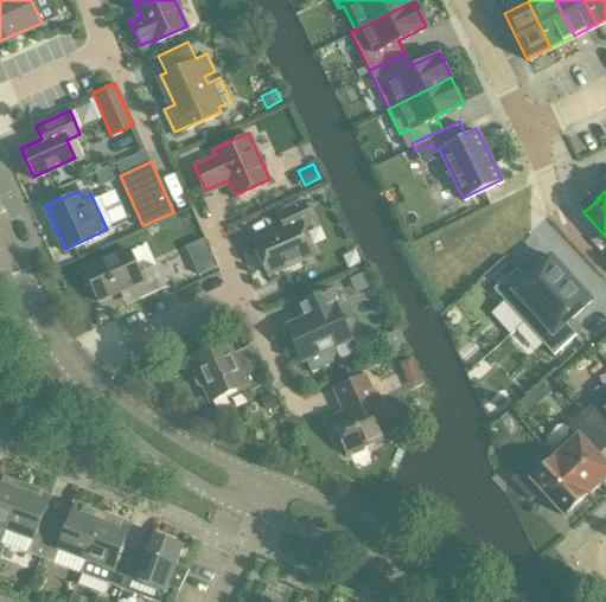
[(268,273),(316,251),(303,223),(312,218),(304,199),(278,211),(282,224),(253,237),(268,273)]
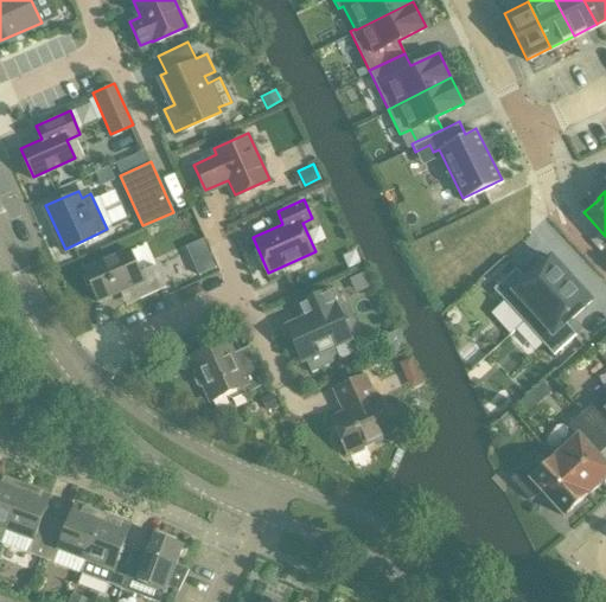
[(139,295),(165,285),(155,262),(140,269),(129,245),(83,266),(97,299),(134,282),(139,295)]
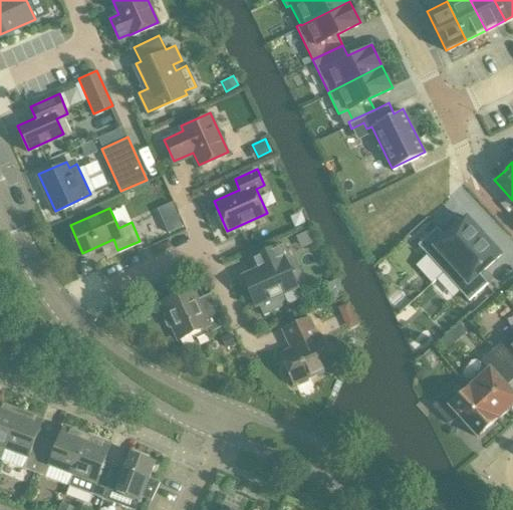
[(182,225),(177,214),(163,220),(168,232),(182,225)]
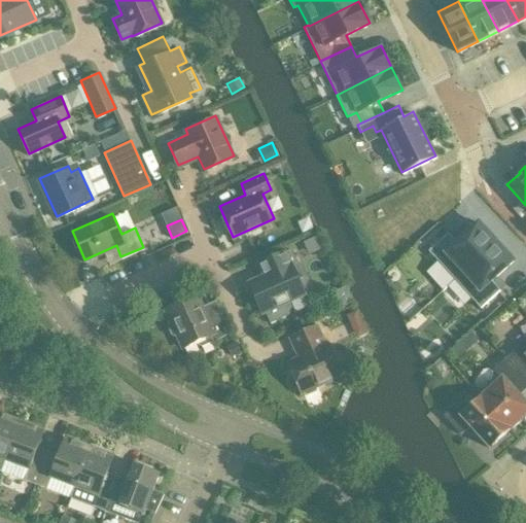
[(454,279),(495,241),(478,222),(456,242),(447,233),(428,250),(454,279)]
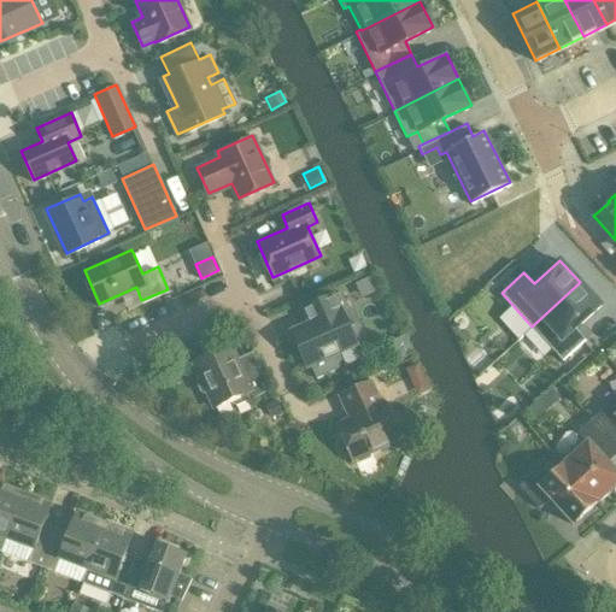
[(600,304),(580,282),(532,327),(563,359),(585,339),(575,328),(600,304)]
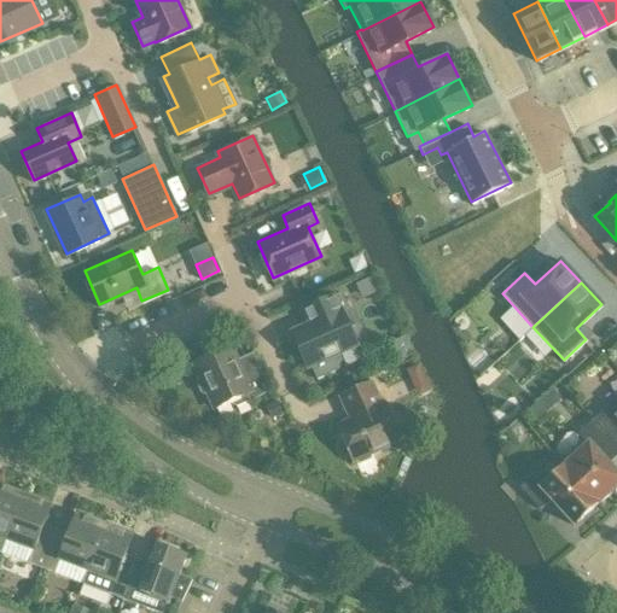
[(339,358),(337,351),(358,342),(342,308),(348,305),(341,290),(312,303),(319,317),(291,330),(313,378),(336,367),(339,358)]
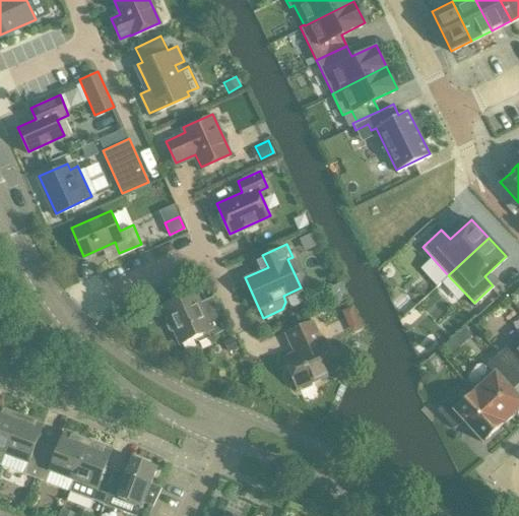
[(199,340),(226,327),(214,301),(204,305),(200,304),(194,291),(164,304),(169,316),(167,317),(166,321),(169,329),(173,330),(176,329),(181,341),(194,335),(195,338),(199,340)]
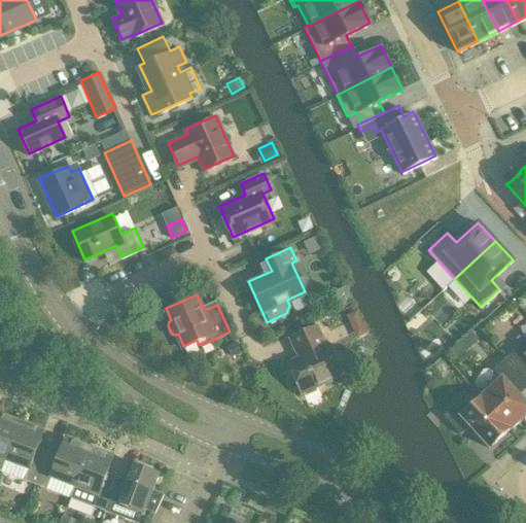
[(356,309),(346,313),(349,319),(350,319),(353,321),(354,320),(358,319),(360,318),(356,309)]
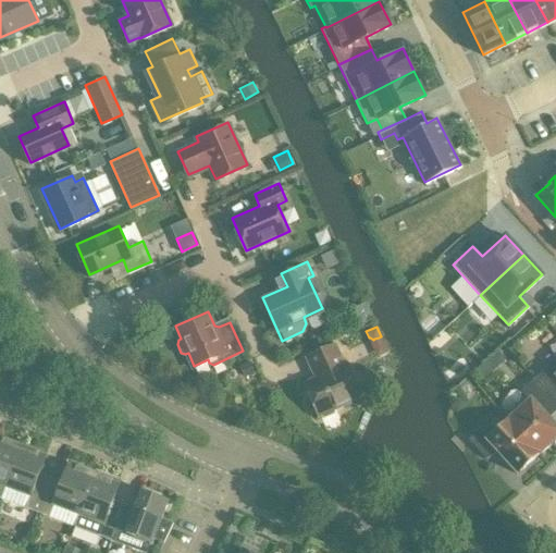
[(347,363),(344,364),(334,342),(307,355),(316,376),(304,382),(318,414),(320,413),(323,415),(334,410),(334,406),(361,394),(347,363)]
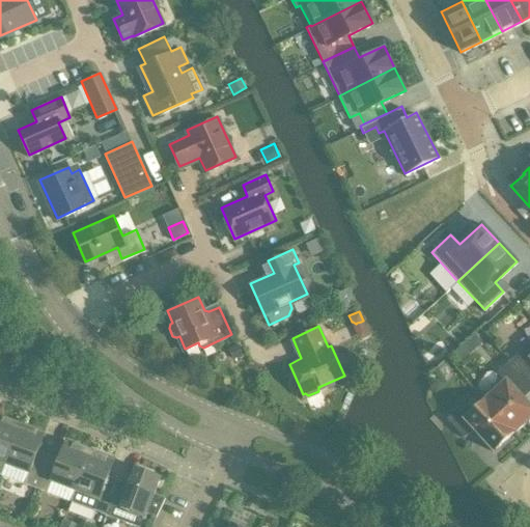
[(529,341),(529,340),(508,359),(529,382),(529,381),(529,341)]
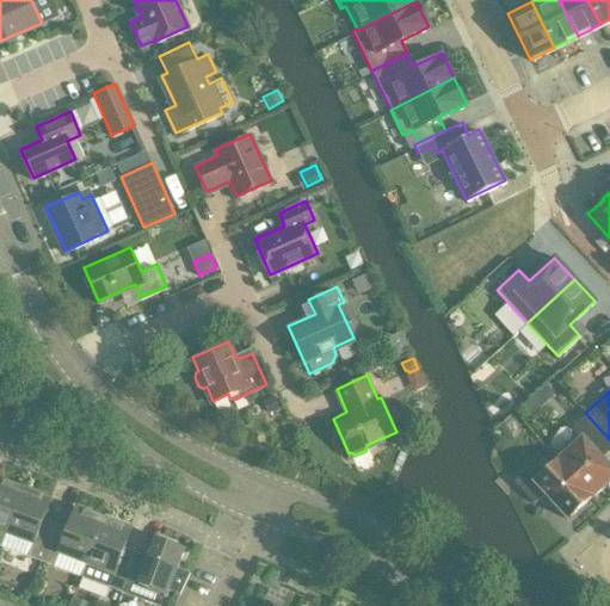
[(530,395),(521,403),(530,414),(540,406),(530,395)]
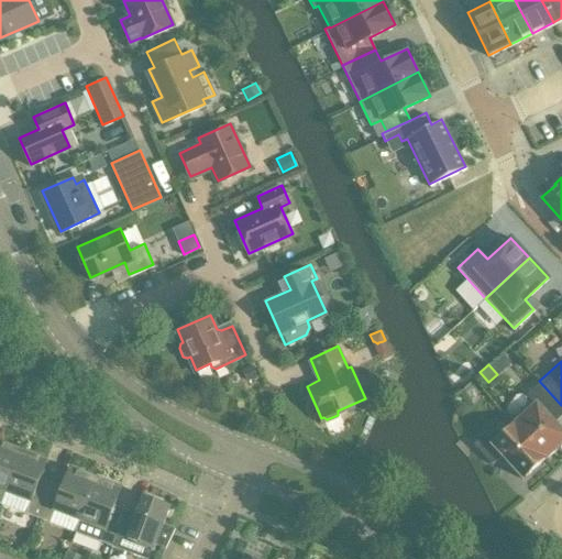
[(525,394),(530,399),(509,418),(544,457),(561,439),(561,431),(549,417),(561,405),(539,381),(525,394)]
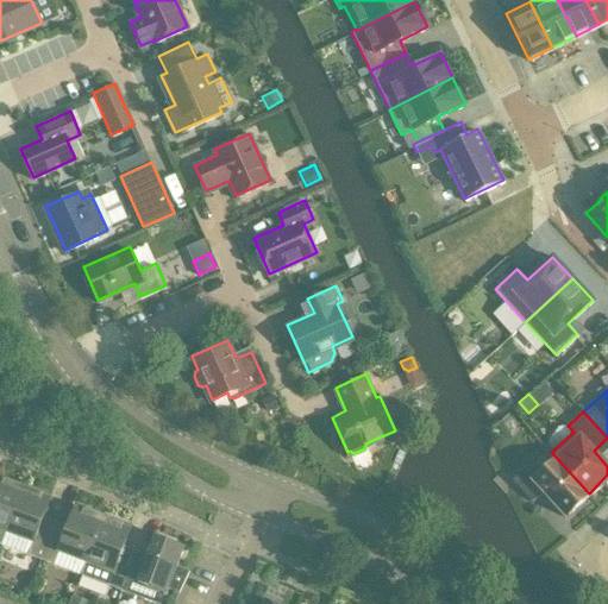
[(532,477),(522,467),(512,478),(531,499),(541,490),(565,515),(589,494),(551,452),(551,453),(555,458),(532,477)]
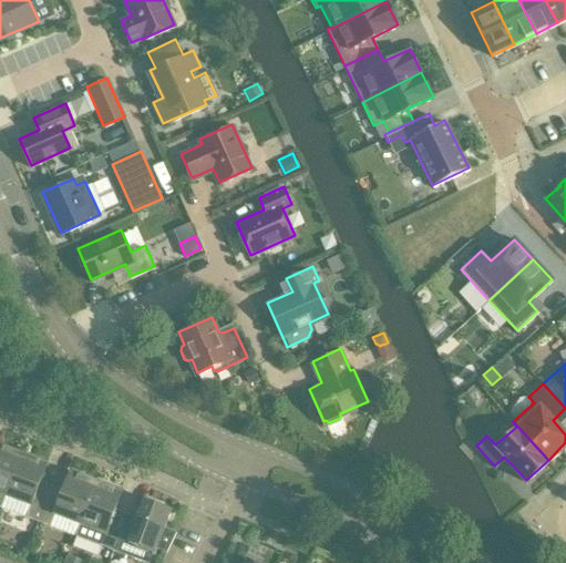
[(0,505),(1,507),(22,450),(4,443),(3,447),(0,446),(0,505)]
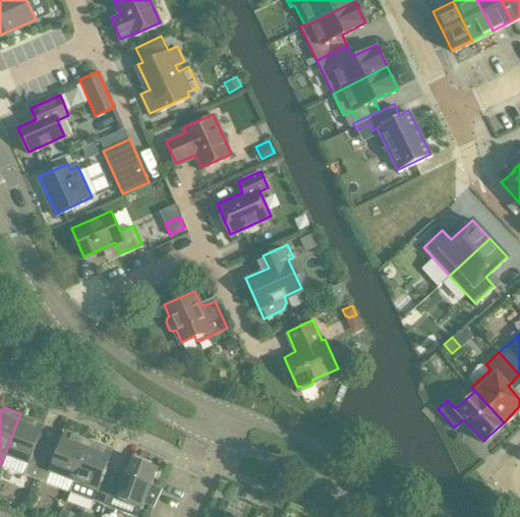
[(35,477),(45,451),(35,447),(43,425),(36,422),(37,419),(20,413),(1,465),(35,477)]
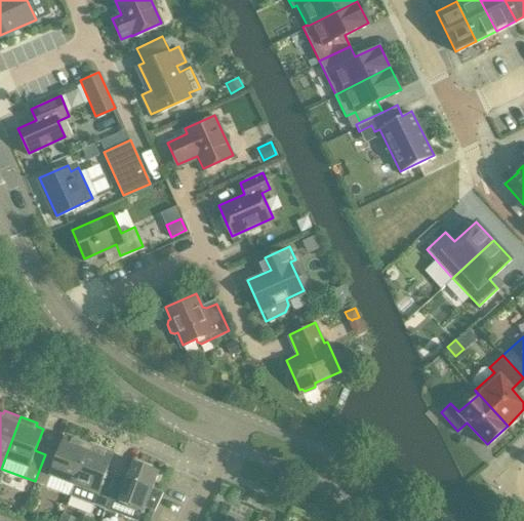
[(45,454),(35,481),(70,494),(89,442),(73,436),(72,439),(65,437),(56,458),(45,454)]
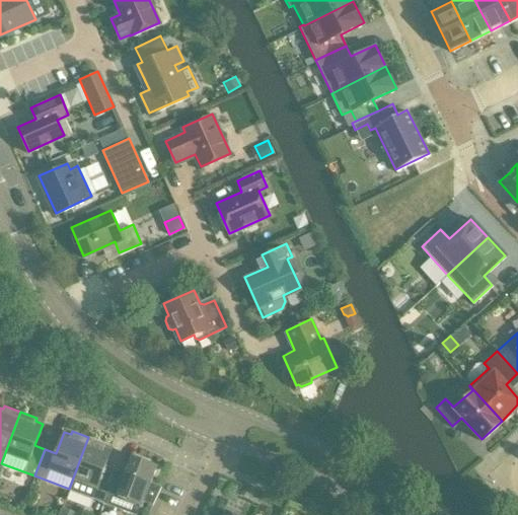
[(88,437),(69,489),(103,502),(114,474),(102,470),(111,449),(103,446),(104,443),(88,437)]
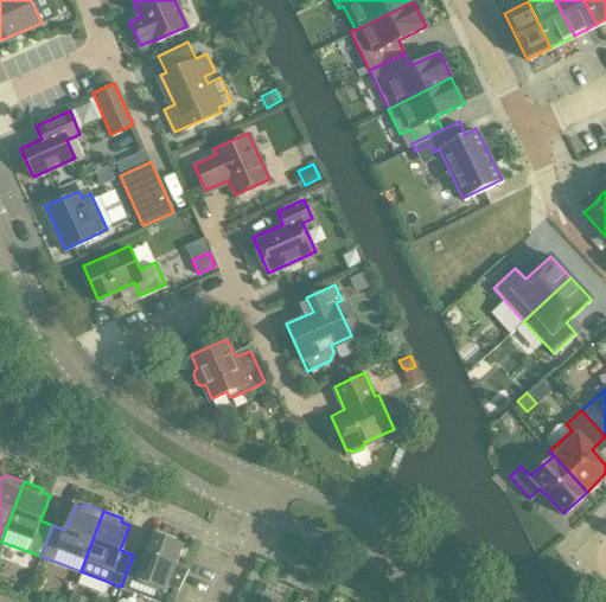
[(180,539),(164,533),(163,538),(154,535),(145,559),(133,555),(121,587),(159,601),(164,589),(166,589),(167,586),(178,589),(189,568),(176,563),(183,545),(179,544),(180,539)]
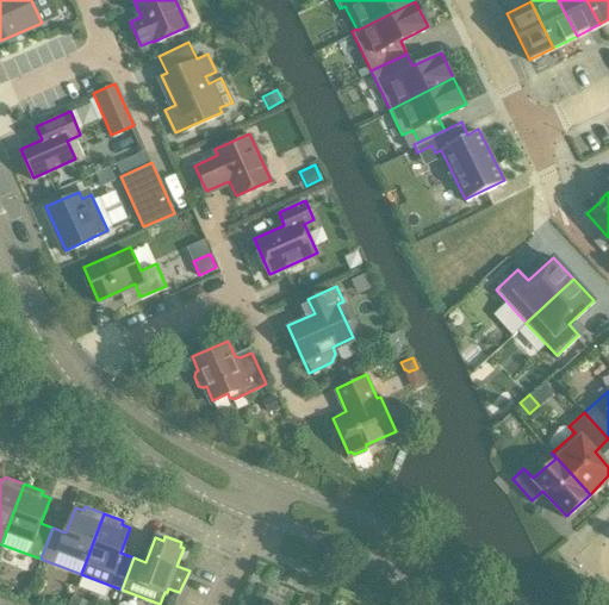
[(72,594),(67,604),(87,604),(89,600),(72,594)]
